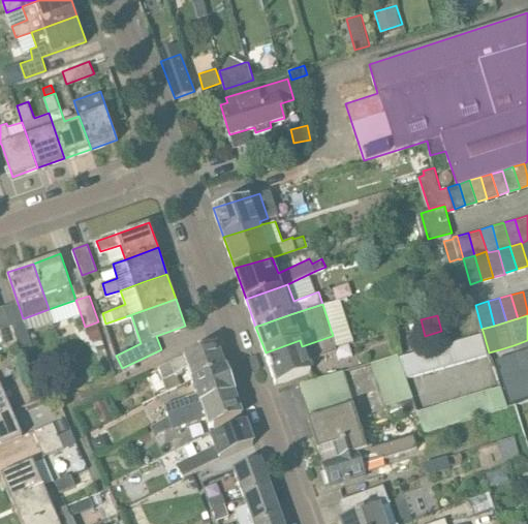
[(24,318),(23,318),(10,322),(18,344),(21,352),(34,347),(24,318)]
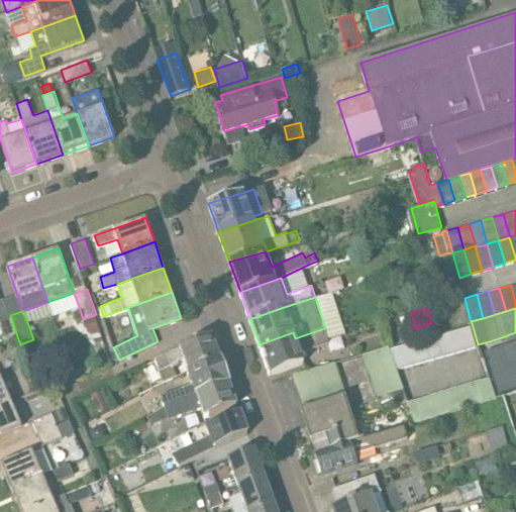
[(0,324),(5,340),(17,336),(10,315),(0,318),(0,324)]
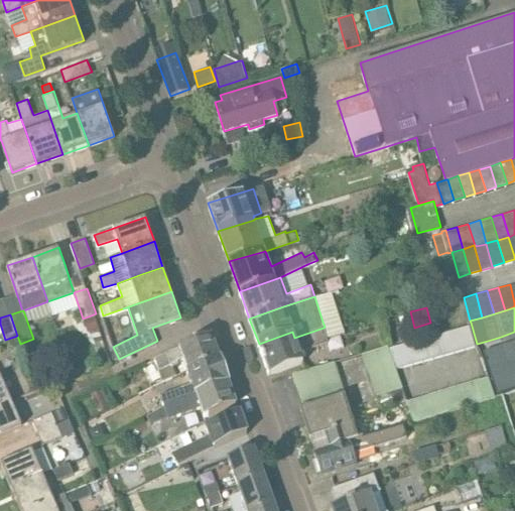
[(88,330),(99,326),(95,314),(84,318),(88,330)]
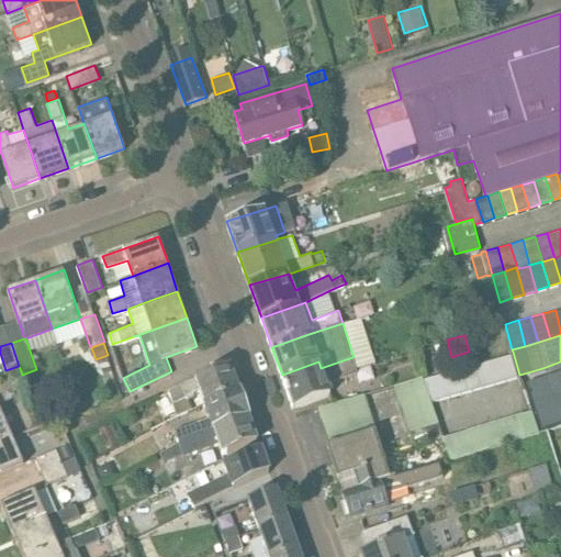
[(502,355),(508,378),(519,375),(513,352),(502,355)]
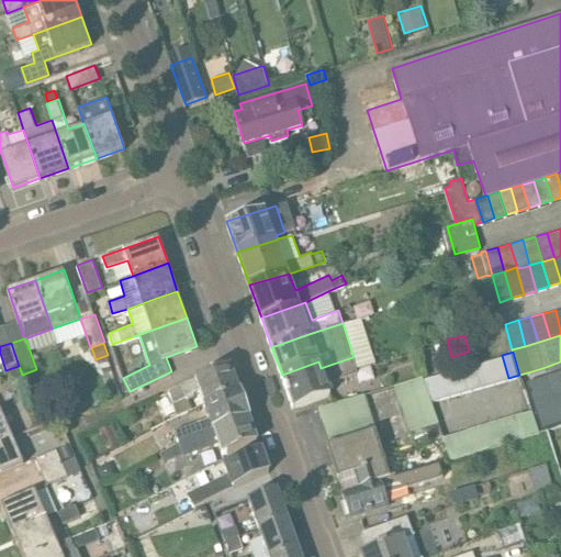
[(497,381),(508,378),(502,355),(491,358),(497,381)]
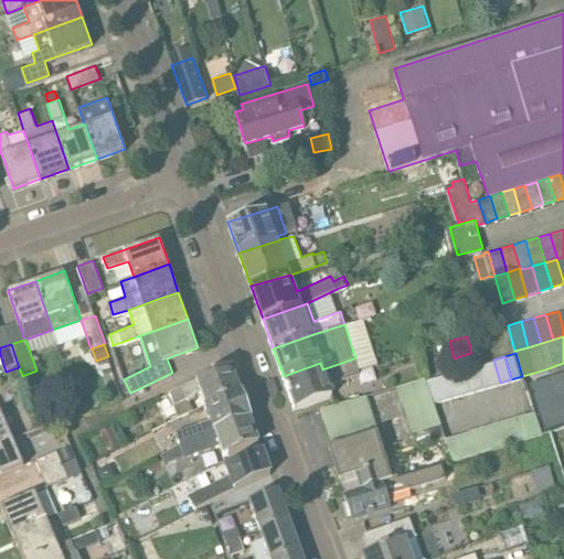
[(295,408),(316,400),(334,393),(331,383),(360,374),(355,357),(354,358),(322,369),(320,363),(284,376),(295,408)]
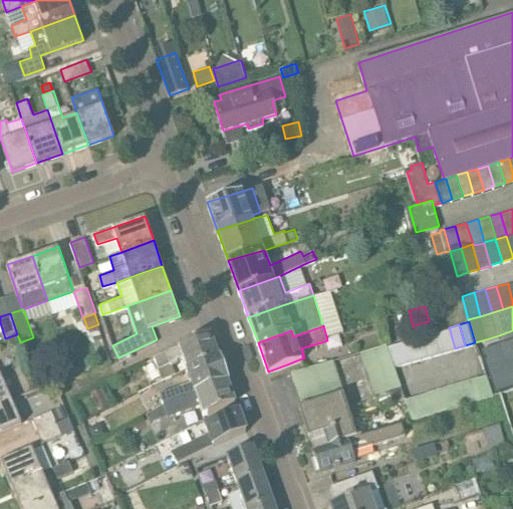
[(445,351),(455,348),(449,327),(439,330),(445,351)]
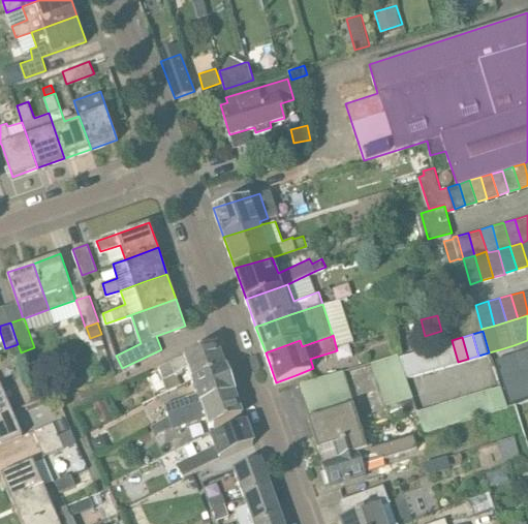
[(447,365),(458,362),(452,340),(441,343),(447,365)]
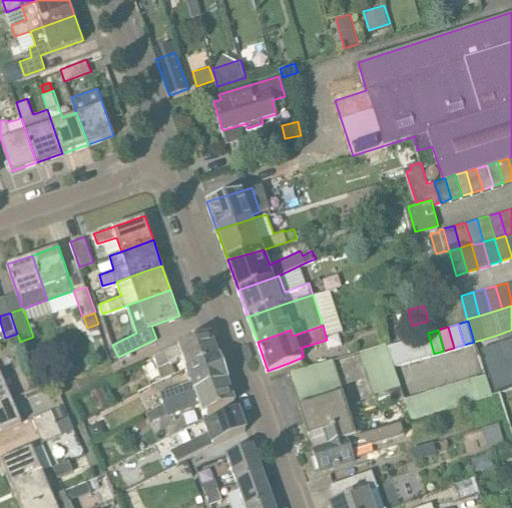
[(186,367),(219,355),(218,355),(209,333),(177,344),(177,345),(154,355),(157,367),(161,377),(175,372),(170,360),(181,356),(186,367)]
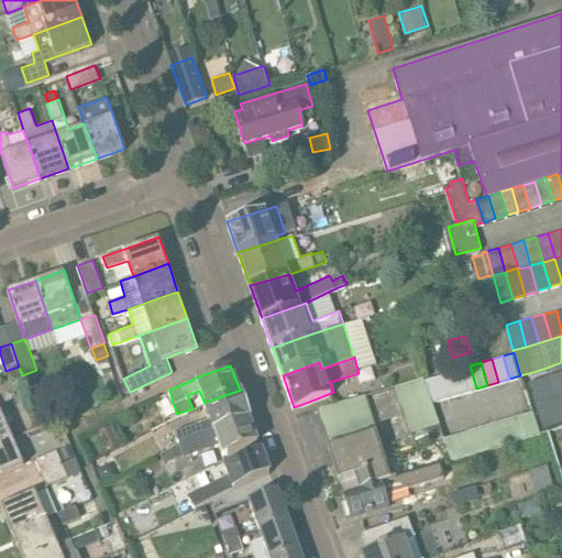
[(465,391),(476,389),(470,365),(459,369),(465,391)]
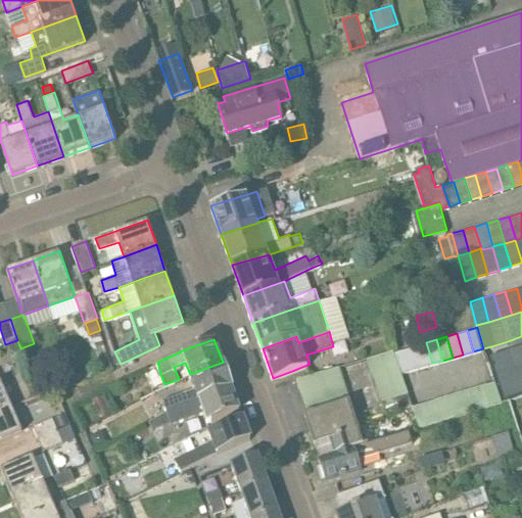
[(422,366),(432,363),(426,342),(416,344),(422,366)]
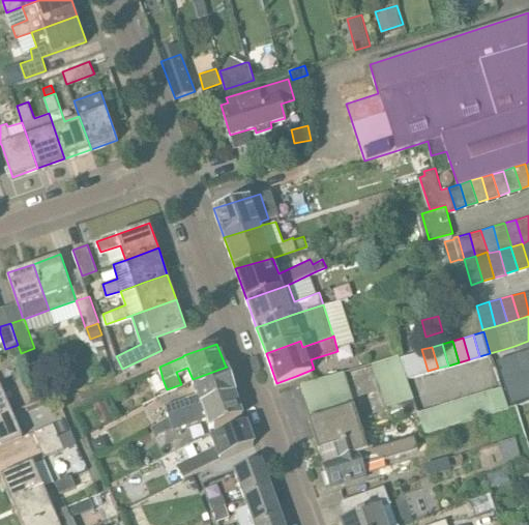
[(528,348),(497,360),(511,403),(528,397),(528,348)]
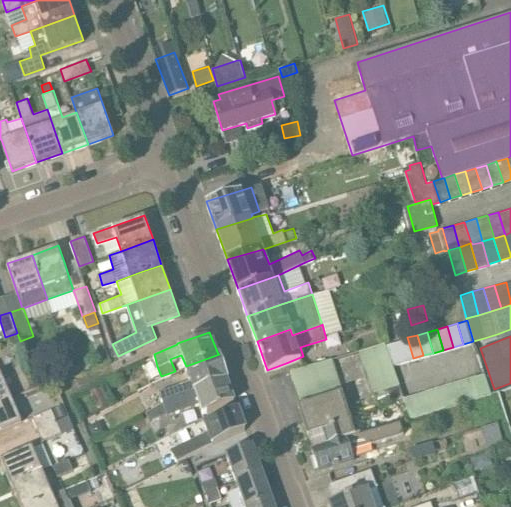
[(403,361),(413,358),(407,337),(397,340),(403,361)]
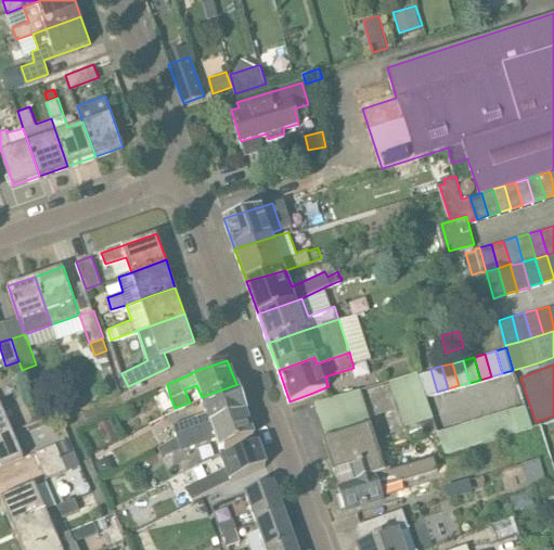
[(389,379),(394,391),(422,381),(419,372),(417,369),(389,379)]
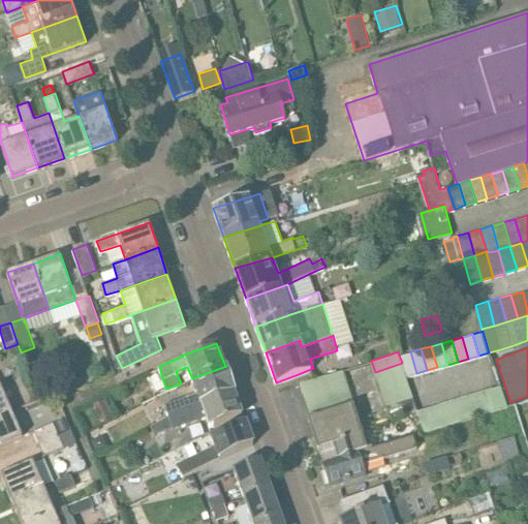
[(406,376),(416,373),(410,351),(399,355),(402,363),(405,373),(406,376)]
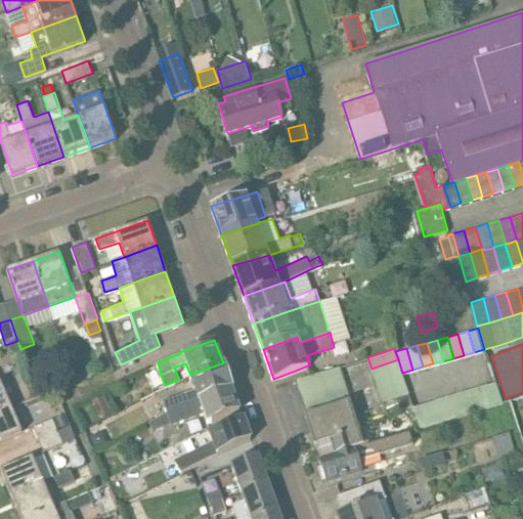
[(372,369),(375,379),(401,370),(398,359),(372,369)]
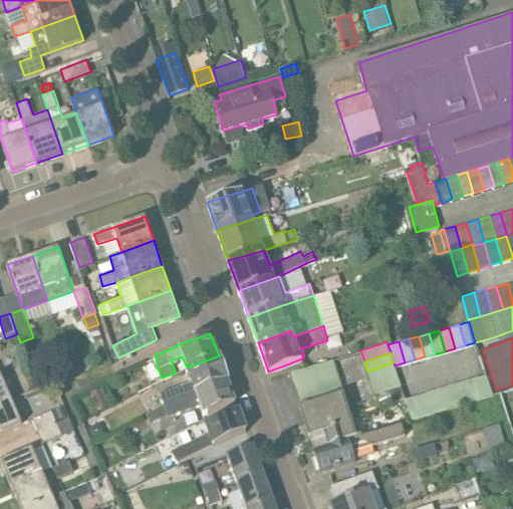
[(172,400),(227,380),(229,379),(220,355),(187,367),(187,368),(178,371),(182,384),(160,392),(164,404),(172,400)]
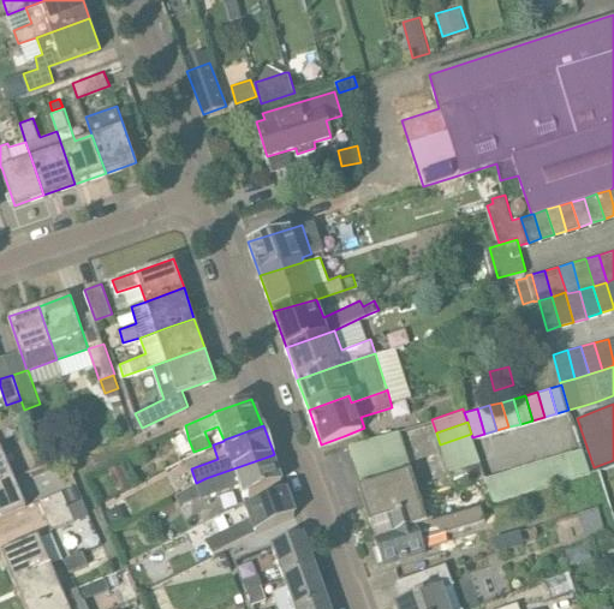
[(375,436),(380,449),(404,441),(400,428),(375,436)]
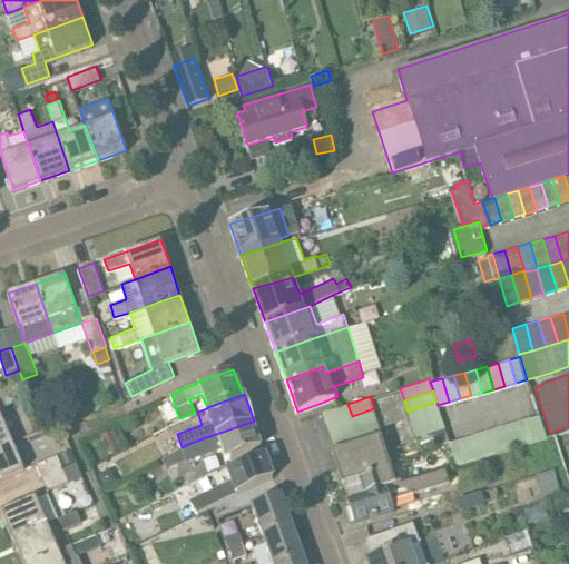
[(408,412),(412,424),(441,414),(438,405),(437,402),(408,412)]
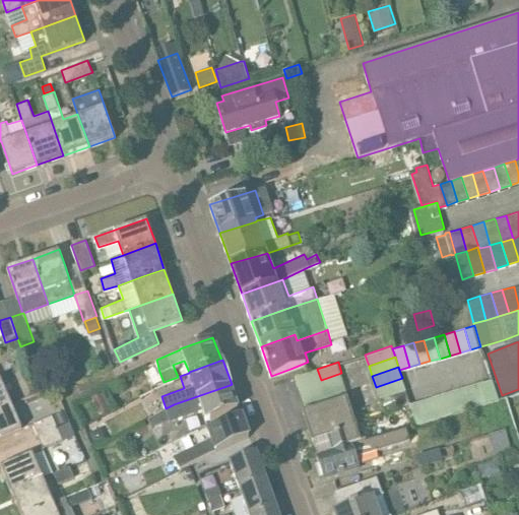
[(296,376),(300,386),(321,380),(317,369),(315,369),(296,376)]
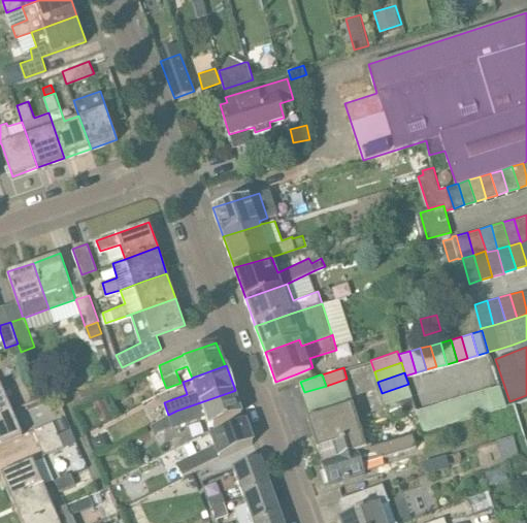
[(326,386),(329,396),(351,390),(347,379),(326,386)]
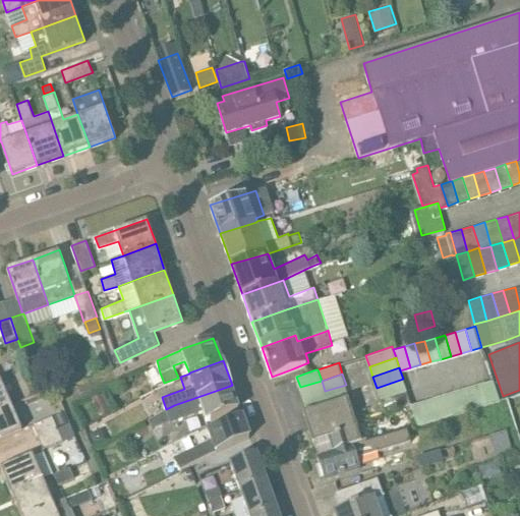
[(0,407),(11,403),(0,378),(0,407)]
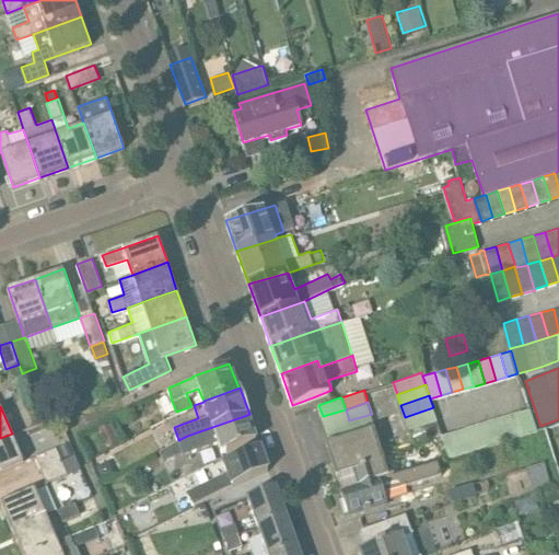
[(519,411),(526,432),(538,428),(532,406),(519,411)]
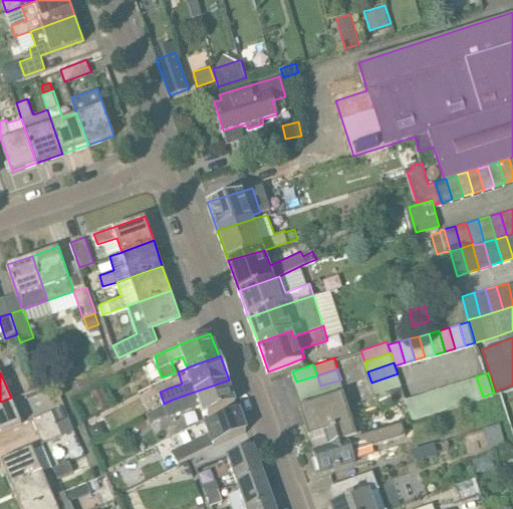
[(296,382),(299,393),(320,386),(317,375),(296,382)]
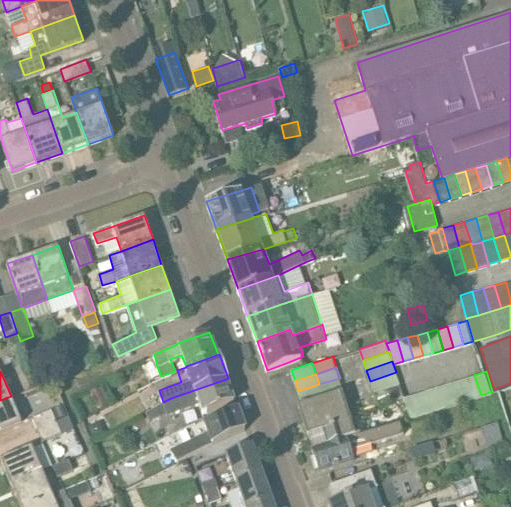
[(469,399),(481,395),(474,375),(463,378),(469,399)]
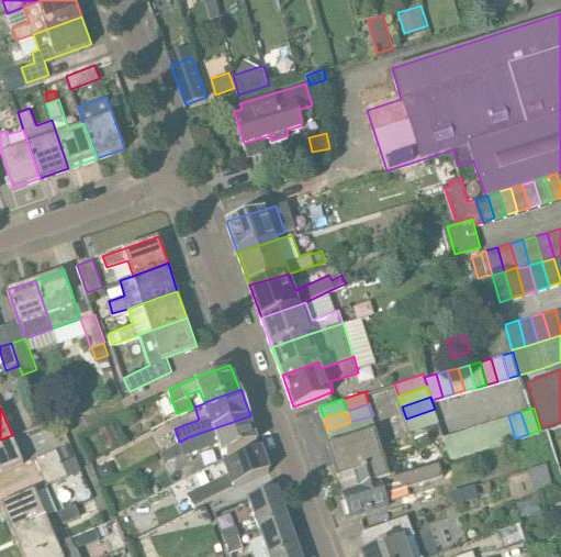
[(373,415),(350,422),(354,434),(377,426),(373,415)]
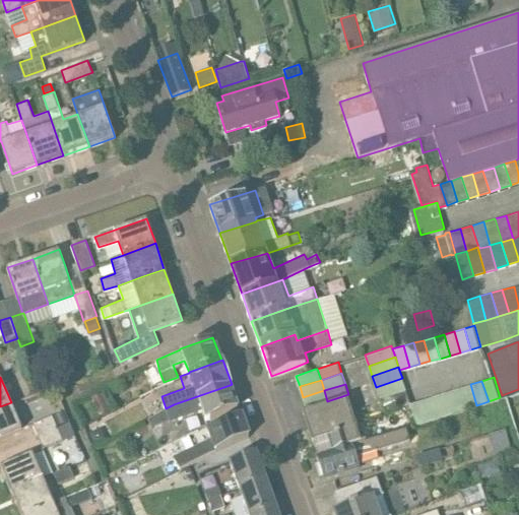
[(464,408),(476,405),(470,384),(458,388),(464,408)]
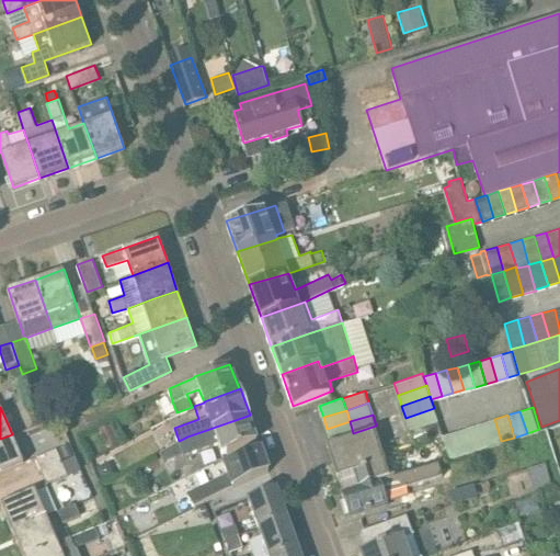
[(218,442),(221,453),(258,440),(248,416),(187,437),(179,441),(183,453),(184,454),(218,442)]
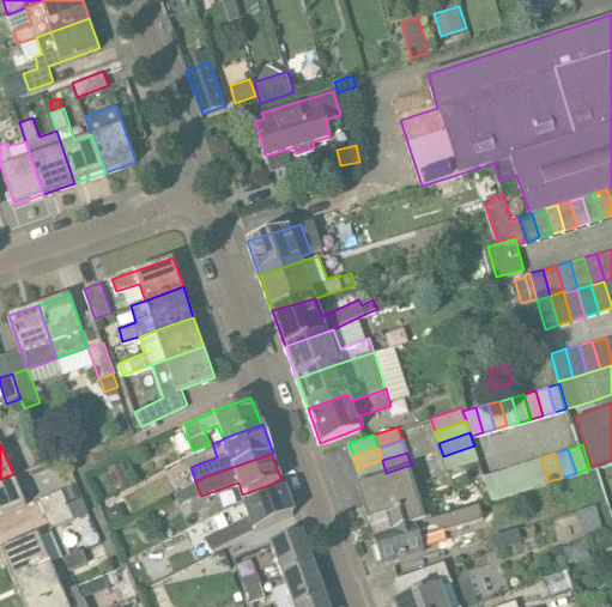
[(479,457),(450,468),(454,481),(484,473),(479,457)]
